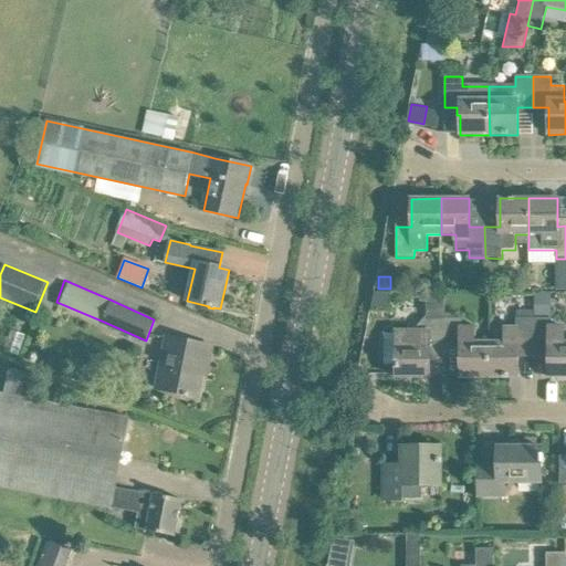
[(444,349),(444,320),(444,292),(428,292),(428,331),(396,331),(396,333),(384,333),(384,362),(396,362),(396,378),(429,378),(429,349),(444,349)]
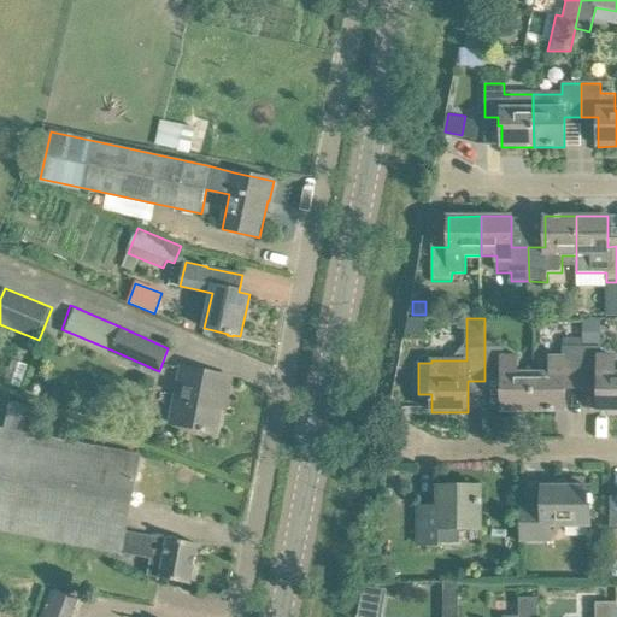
[(600,319),(581,319),(581,338),(581,347),(600,347),(600,319)]
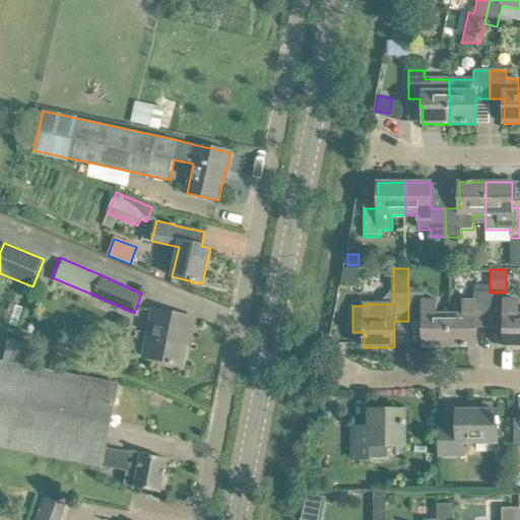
[(490,321),(490,293),(474,294),(474,302),(463,302),(463,316),(450,316),(450,347),(476,347),(475,321),(490,321)]
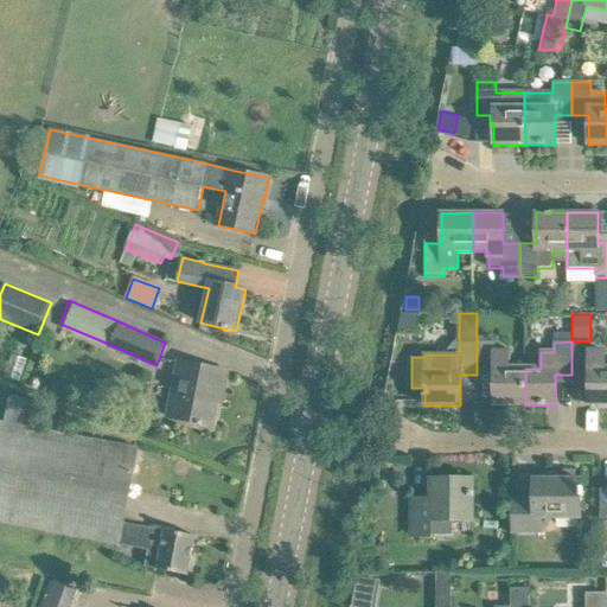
[(606,404),(606,369),(605,369),(605,352),(590,352),(590,342),(572,342),(572,375),(589,375),(589,404),(606,404)]
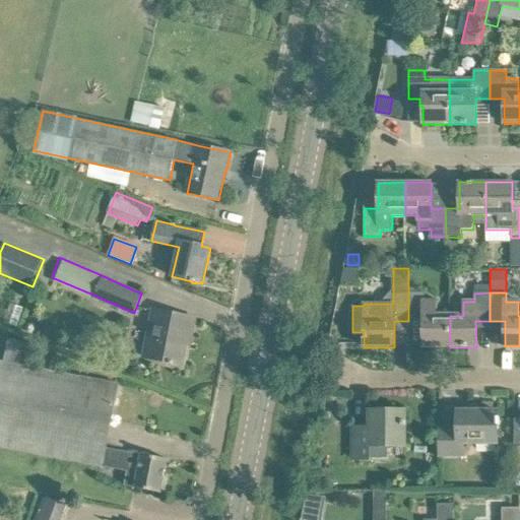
[(450,347),(450,316),(437,316),(437,302),(425,302),(425,294),(408,294),(408,321),(424,321),(424,347),(450,347)]
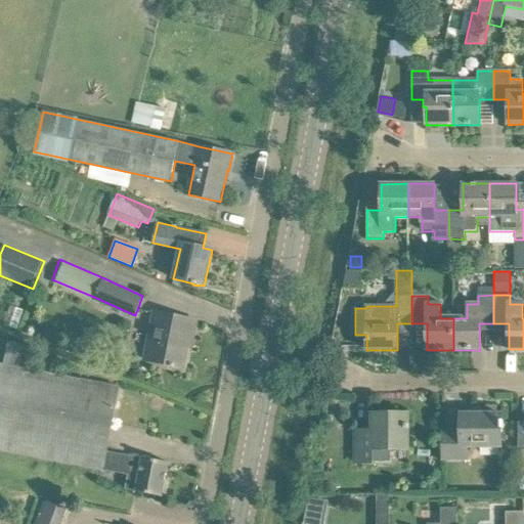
[(11,304),(4,324),(16,329),(24,309),(11,304)]
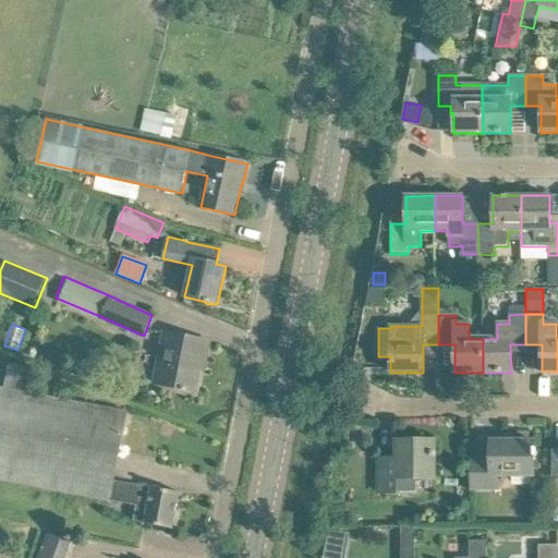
[(205,360),(209,341),(165,332),(161,349),(166,350),(158,385),(181,389),(181,390),(185,391),(186,390),(195,392),(202,360),(205,360)]
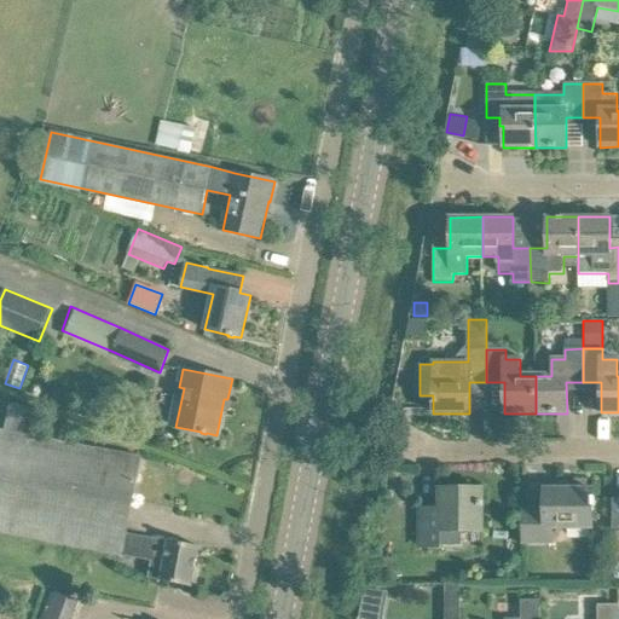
[(10,404),(5,431),(38,437),(44,410),(10,404)]
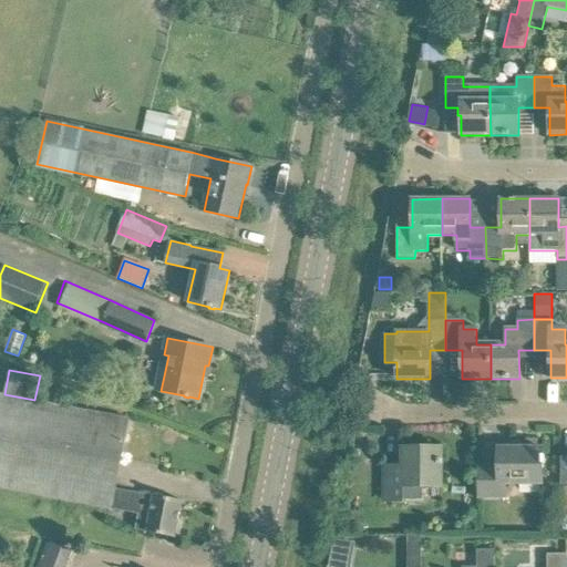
[(69,370),(66,378),(84,383),(86,377),(69,370)]
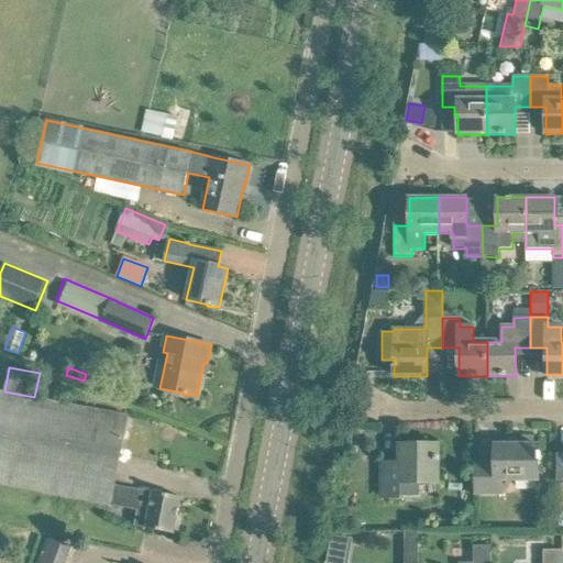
[(114,485),(128,416),(34,397),(4,392),(0,390),(0,483),(110,505),(138,509),(134,526),(174,533),(180,497),(153,492),(153,493),(114,485)]
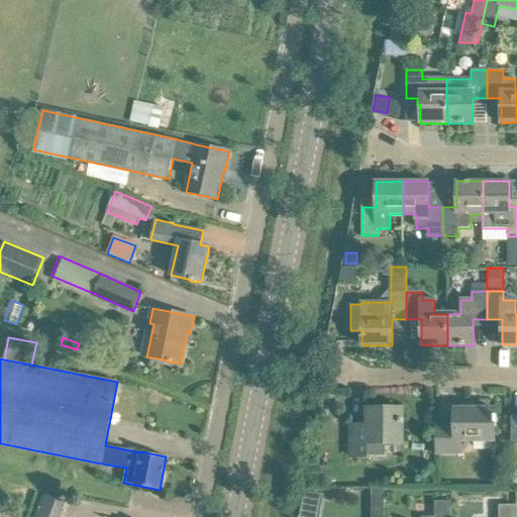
[(150,392),(147,405),(160,408),(163,396),(150,392)]
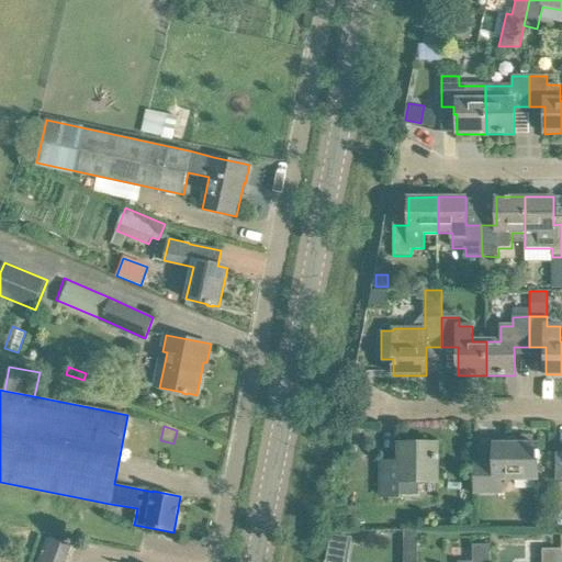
[(538,478),(538,460),(540,460),(540,451),(538,451),(537,444),(494,444),(494,463),(475,463),(475,491),(502,491),(502,479),(538,478)]
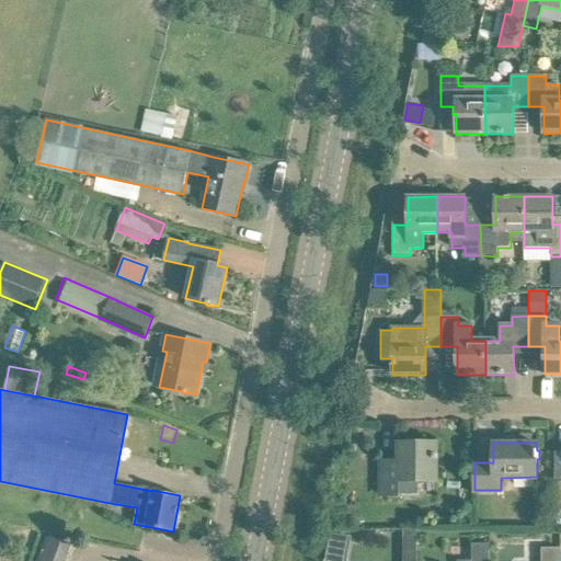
[(436,480),(436,466),(436,444),(399,444),(400,461),(381,461),(381,483),(381,495),(404,495),(404,488),(419,488),(419,481),(436,480)]
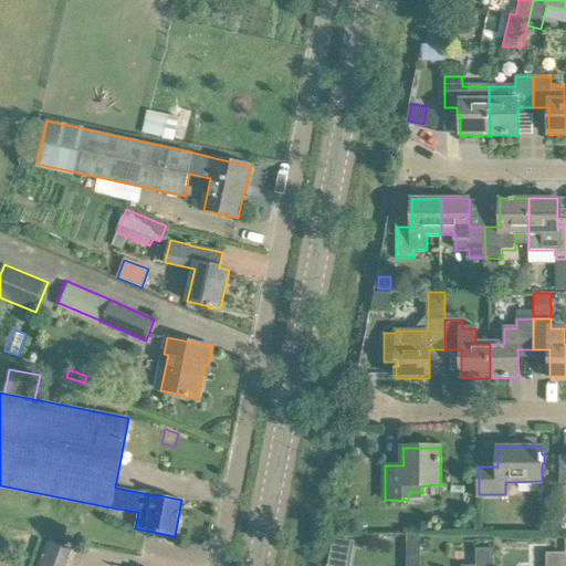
[(419,565),(420,533),(408,533),(407,565),(419,565)]
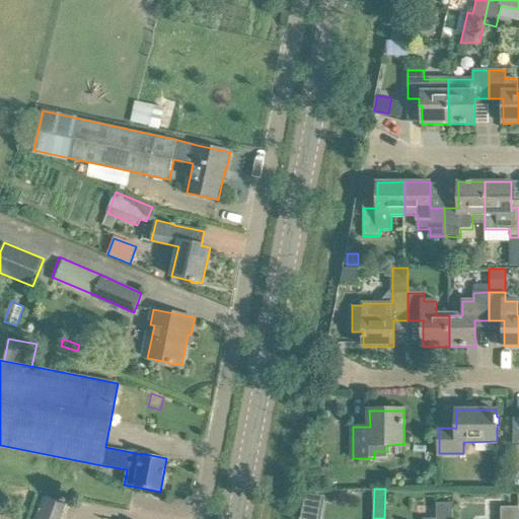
[(34,518),(59,518),(65,504),(44,496),(34,518)]
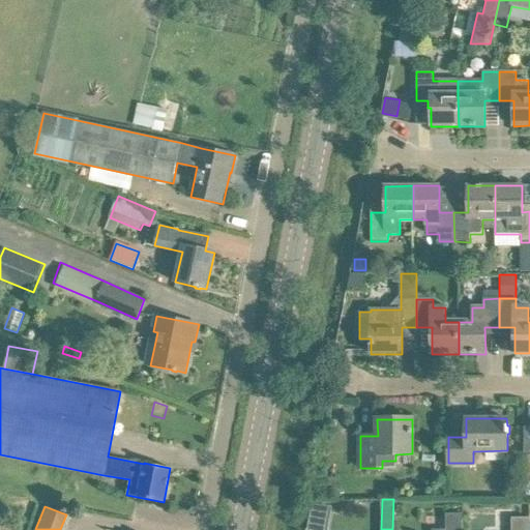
[(462,529),(462,527),(462,512),(445,512),(445,529),(432,529),(431,529),(462,529)]
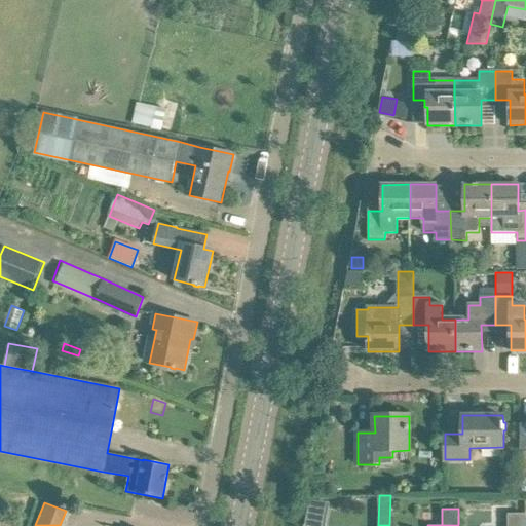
[(525,525),(525,513),(509,513),(509,525),(525,525)]
